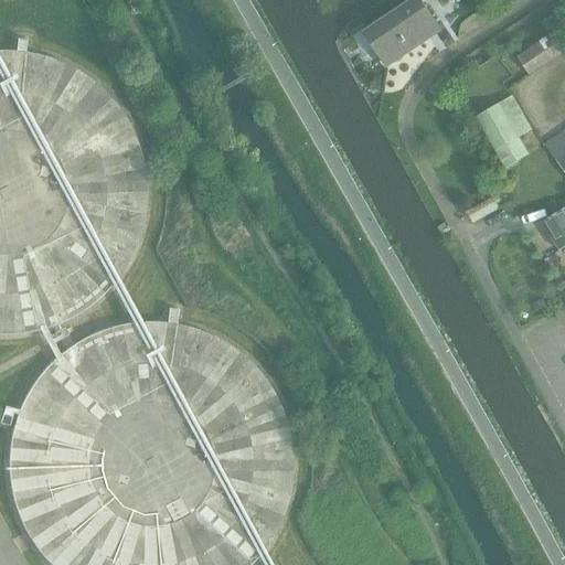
[(420,0),(415,0),(370,31),(376,42),(372,45),(386,66),(392,62),(392,63),(393,63),(394,63),(395,63),(396,63),(397,63),(397,62),(398,62),(400,62),(400,61),(401,61),(401,60),(402,60),(402,59),(403,59),(403,57),(403,56),(403,55),(403,54),(425,40),(438,31),(440,30),(439,29),(438,27),(420,0)]
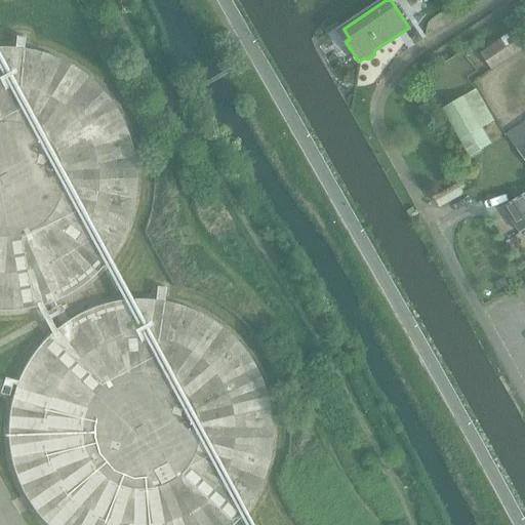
[(493,72),(524,48),(524,46),(514,30),(480,53),(493,72)]
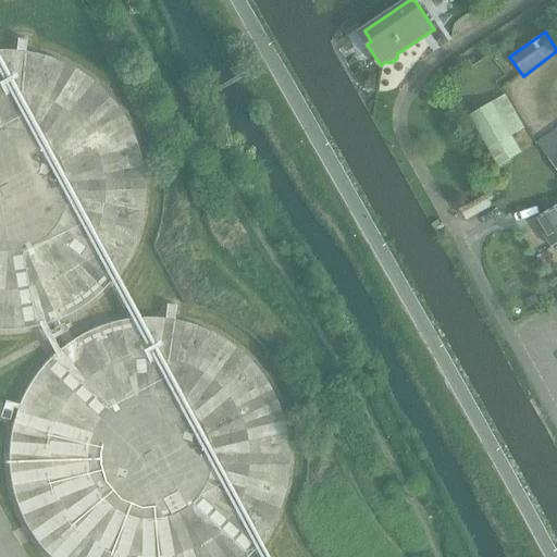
[(0,325),(42,322),(78,306),(107,284),(126,259),(139,229),(146,200),(146,168),(137,135),(124,109),(109,89),(86,70),(58,54),(32,47),(9,45),(0,45),(0,325)]
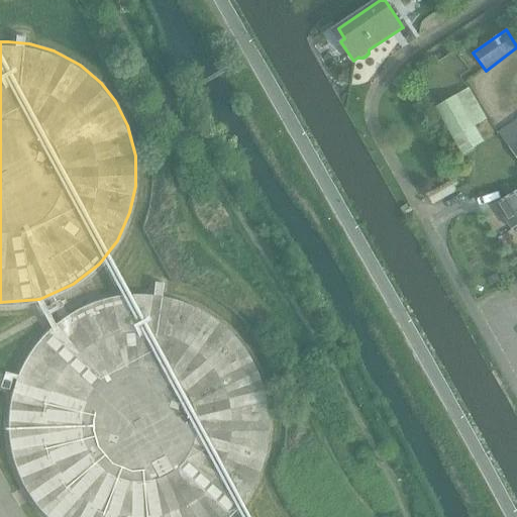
[(435,108),(463,157),(476,150),(466,132),(487,120),(469,89),(435,108)]
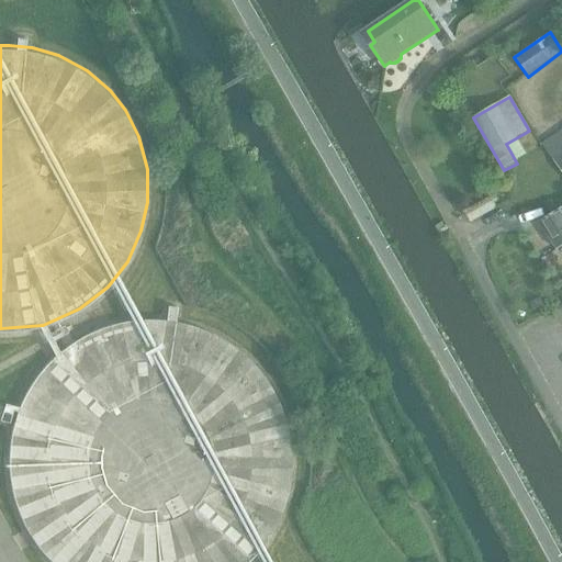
[(561,127),(540,144),(561,172),(561,127)]
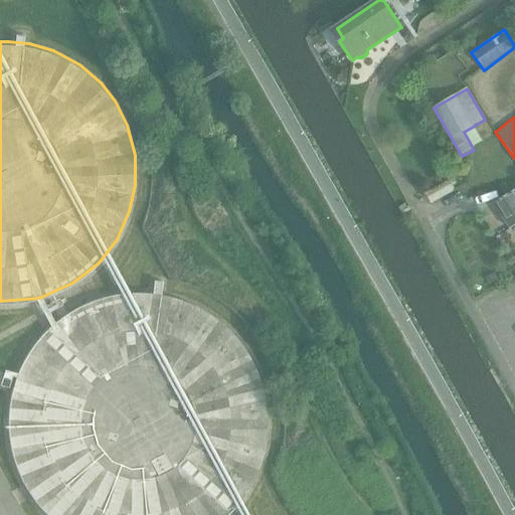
[(514,189),(495,202),(511,228),(514,225),(514,189)]
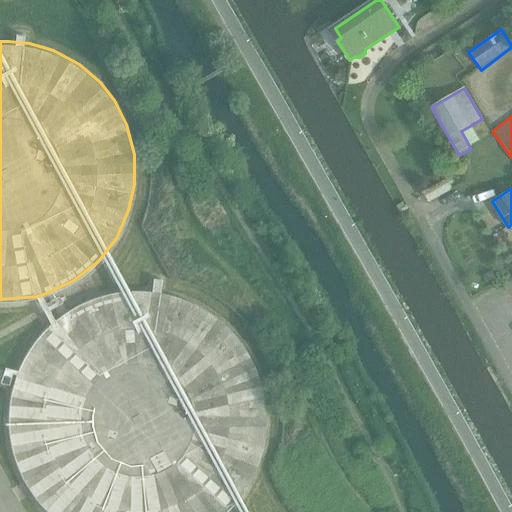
[(10,452),(22,482),(39,506),(45,511),(226,511),(229,510),(247,487),(259,460),(265,433),(265,403),(257,373),(245,349),(231,331),(210,313),(183,299),(160,292),(138,290),(115,292),(89,299),(62,313),(41,331),(26,350),(12,380),(6,415),(10,452)]
